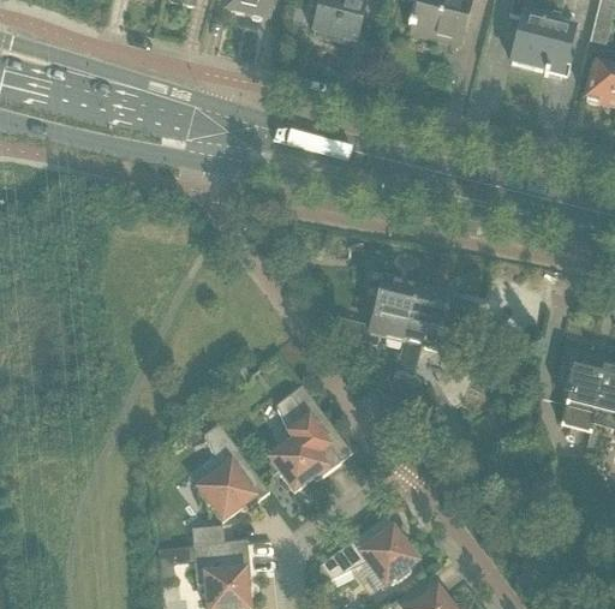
[(227,0),(226,9),(266,18),(269,0),(227,0)]
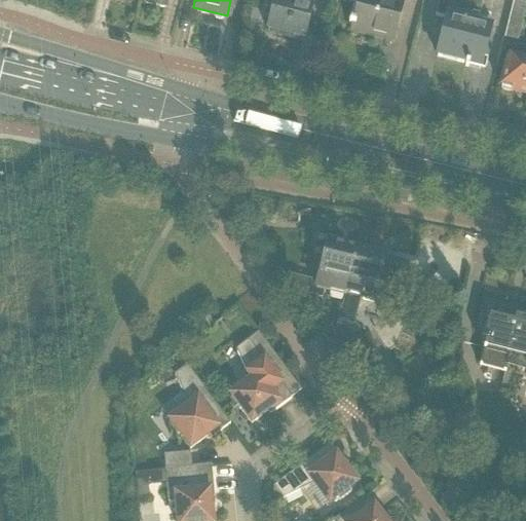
[(273,0),(267,26),(269,27),(269,26),(300,34),(301,35),(303,35),(311,2),(311,0),(273,0)]
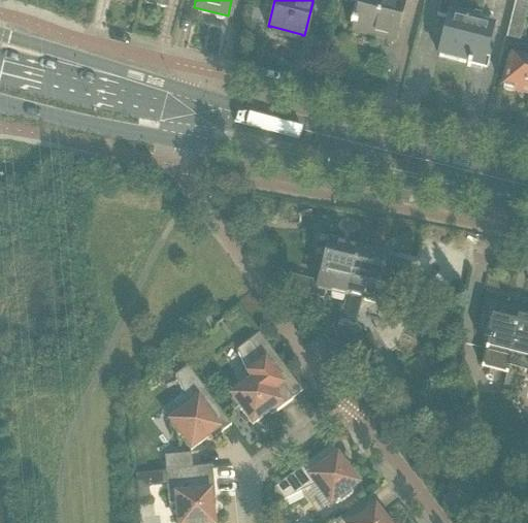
[(360,0),(355,19),(351,17),(350,21),(352,21),(351,26),(393,36),(402,0),(360,0)]
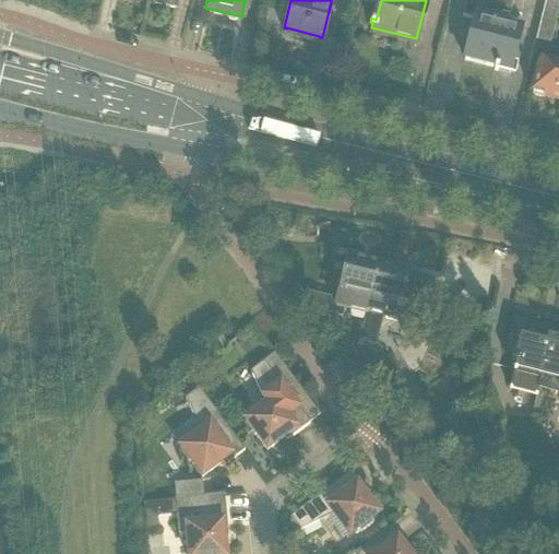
[(511,62),(520,24),(519,23),(521,15),(507,12),(509,0),(462,0),(460,12),(473,14),(464,56),(495,62),(494,65),(498,66),(499,59),(511,62)]
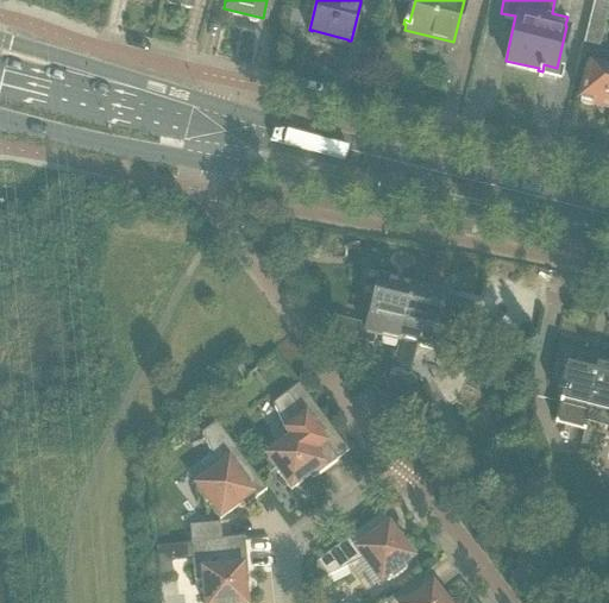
[(608,0),(592,0),(583,39),(600,44),(608,0)]
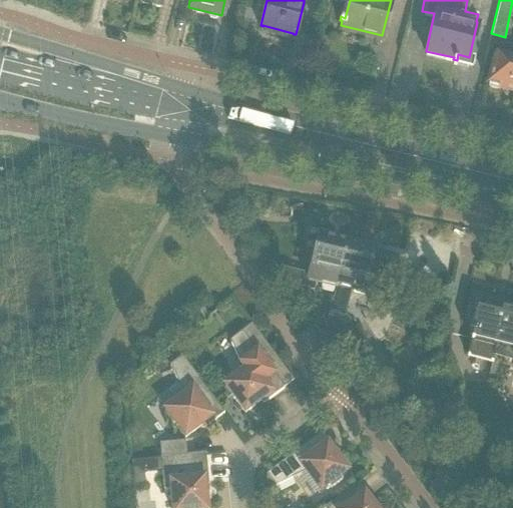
[(512,54),(510,54),(512,43),(499,40),(496,51),(488,83),(498,86),(499,83),(512,86),(512,54)]
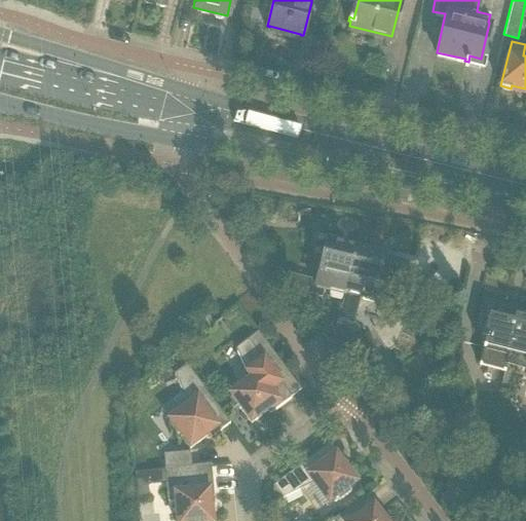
[(349,280),(358,246),(327,238),(316,278),(296,273),(293,286),(321,292),(323,287),(343,292),(344,289),(346,290),(348,280),(349,280)]
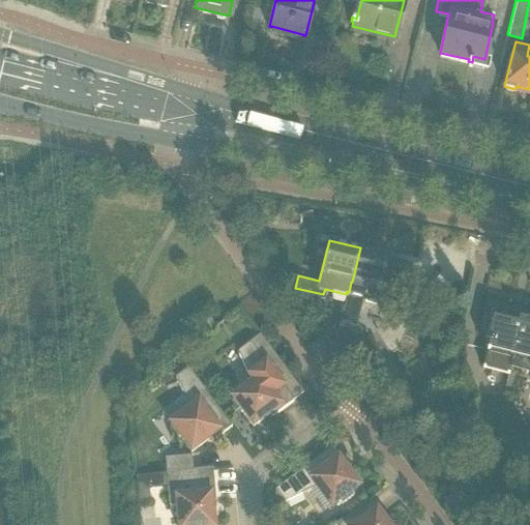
[(340,319),(333,344),(343,348),(356,372),(365,366),(371,375),(388,365),(367,331),(356,339),(349,326),(350,322),(355,324),(362,296),(382,301),(388,275),(407,280),(411,261),(385,254),(386,252),(373,249),(373,251),(360,248),(352,282),(351,282),(349,292),(347,291),(346,294),(340,319)]
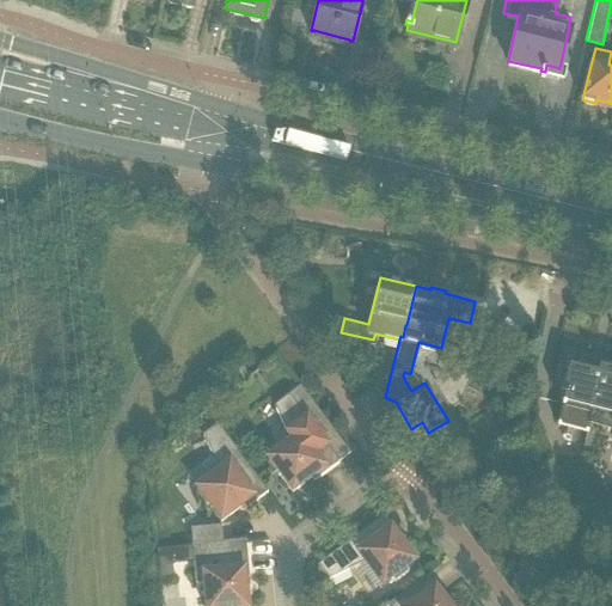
[(482,344),(477,361),(506,369),(510,353),(482,344)]
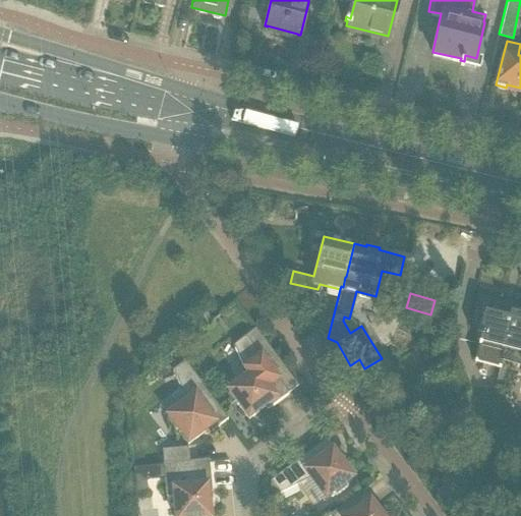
[(204,323),(212,316),(206,307),(197,314),(204,323)]
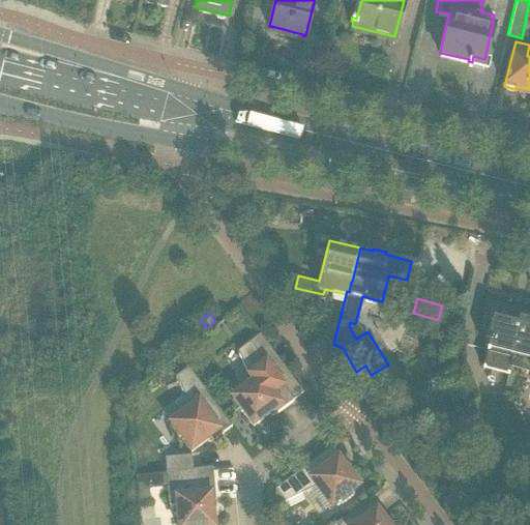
[(333,344),(340,319),(310,314),(333,344)]
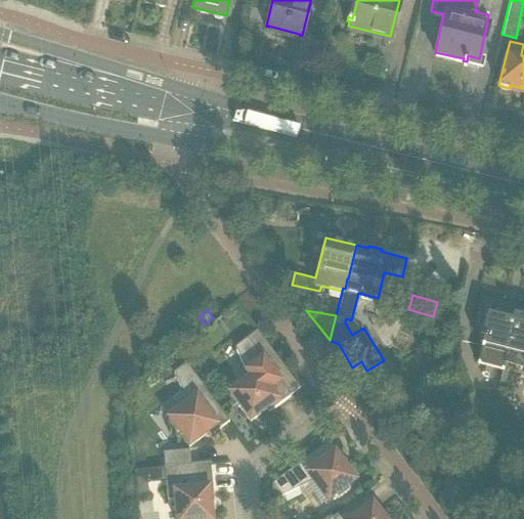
[(486,325),(481,345),(477,360),(503,366),(507,351),(523,355),(523,316),(514,315),(513,320),(494,315),(491,327),(486,325)]
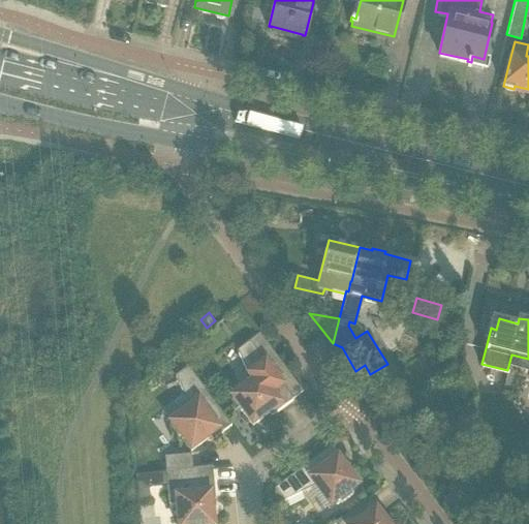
[(259,331),(237,347),(251,378),(231,394),(252,422),(274,405),(277,408),(292,396),(288,391),(299,383),(259,331)]
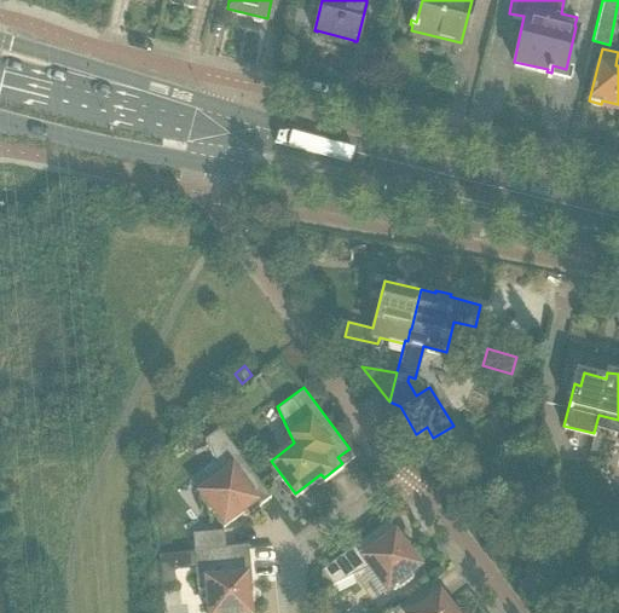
[(204,437),(218,464),(223,473),(198,491),(223,524),(249,504),(252,508),(271,493),(238,450),(219,426),(204,437)]
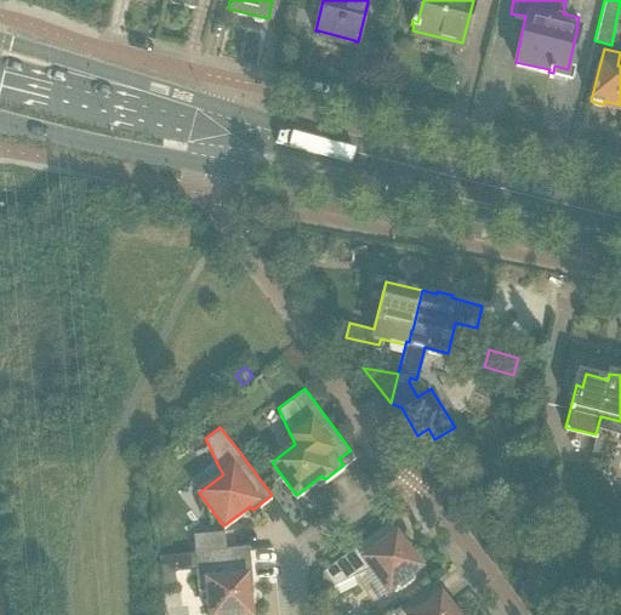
[(389,518),(322,569),(332,585),(369,567),(387,591),(397,582),(400,587),(414,576),(410,573),(420,565),(400,540),(404,537),(389,518)]
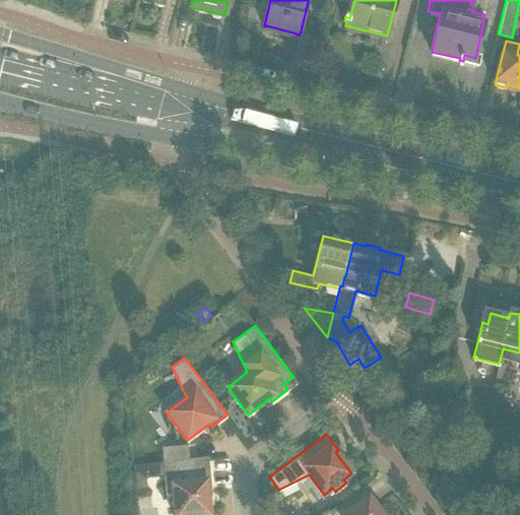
[(163,460),(188,457),(187,444),(161,446),(163,460)]
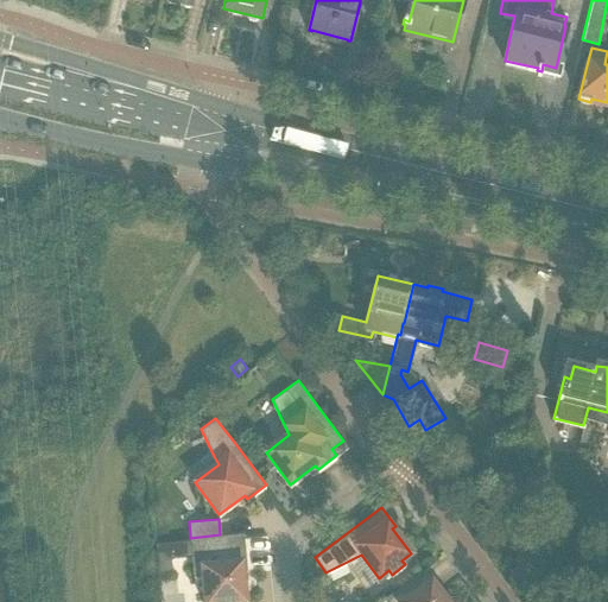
[(244,533),(220,534),(190,538),(194,576),(203,577),(204,601),(245,601),(242,571),(247,570),(244,533)]
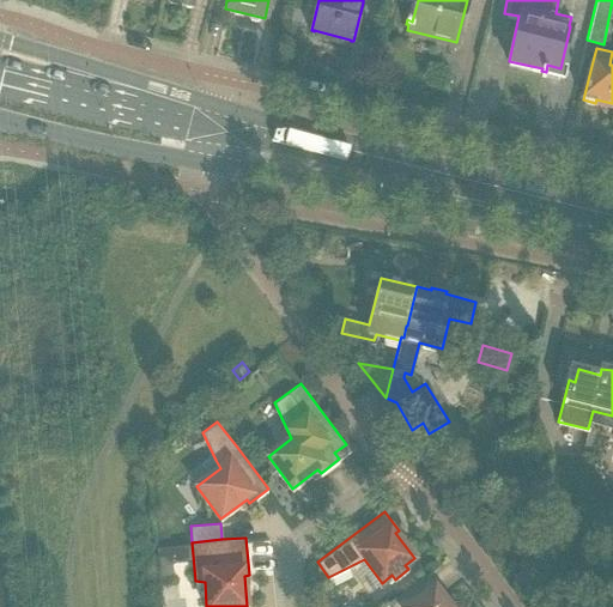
[(328,577),(317,562),(320,581),(328,577)]
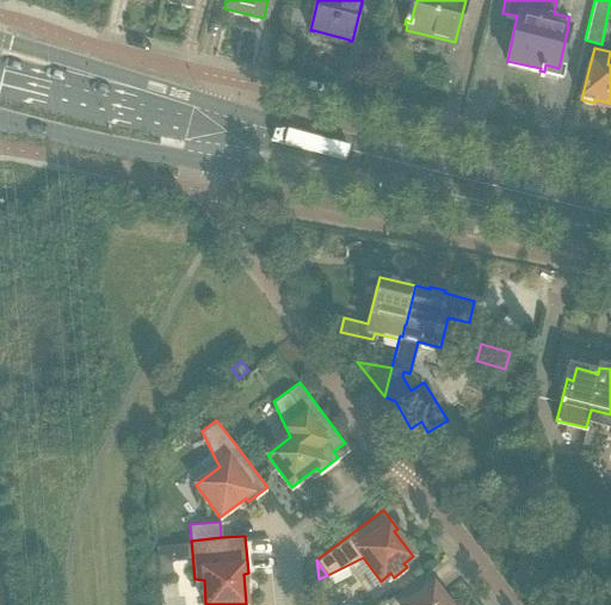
[(449,604),(438,591),(442,587),(429,569),(384,602),(387,604),(449,604)]
